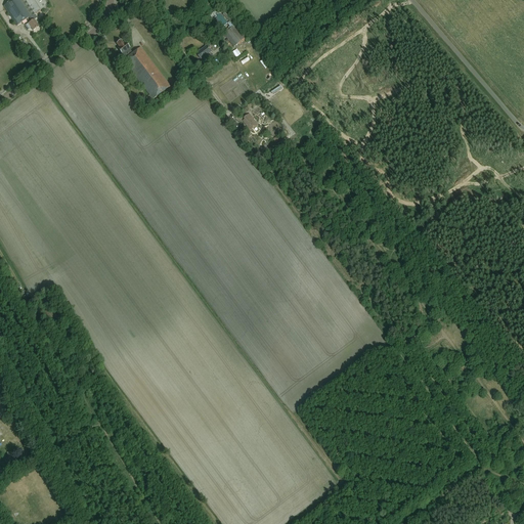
[(35,14),(48,6),(43,0),(12,0),(3,6),(16,27),(27,20),(29,24),(33,31),(39,28),(34,20),(37,18),(35,14)]
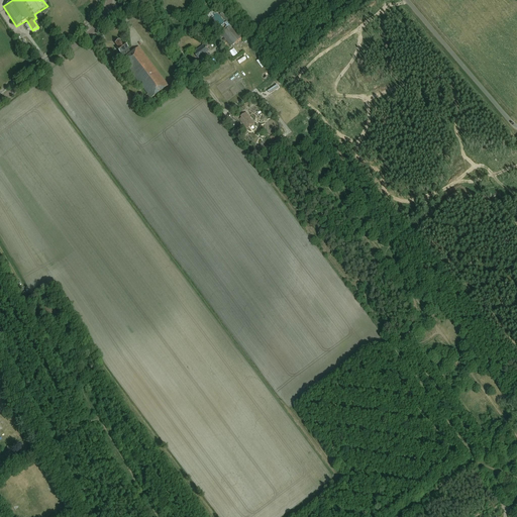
[(213,17),(220,26),(225,23),(215,9),(206,15),(210,19),(213,17)]
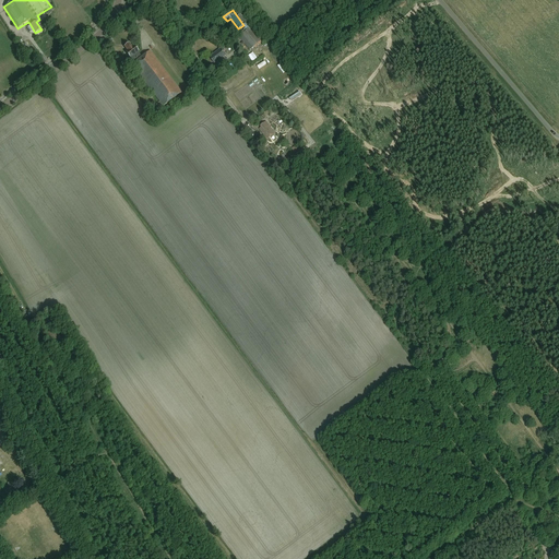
[(253,48),(261,42),(249,28),(242,35),(253,48)]
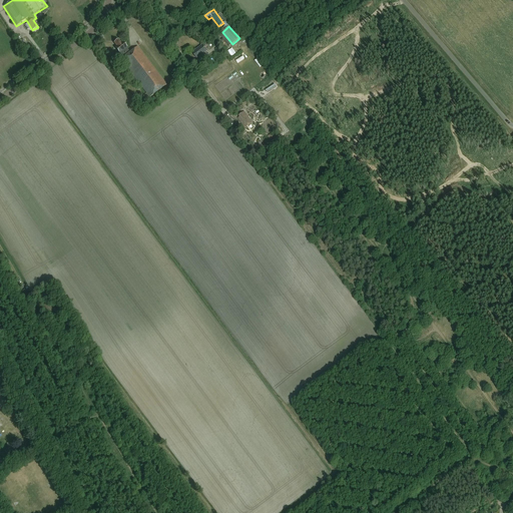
[(118,40),(114,43),(117,47),(115,48),(119,53),(123,58),(120,60),(146,93),(144,95),(147,98),(147,97),(148,98),(166,85),(137,47),(130,53),(126,48),(123,43),(121,44),(118,40)]
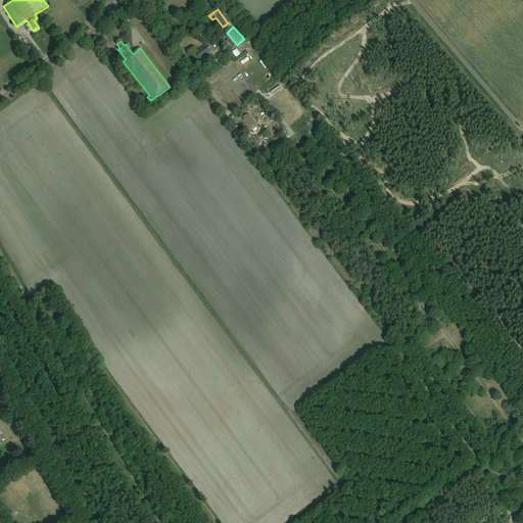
[(200,60),(211,52),(206,46),(196,54),(200,60)]
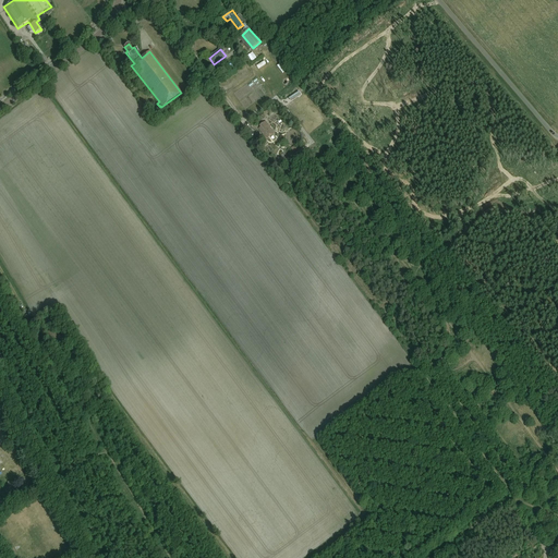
[(253,51),(249,56),(253,61),(257,58),(253,51)]
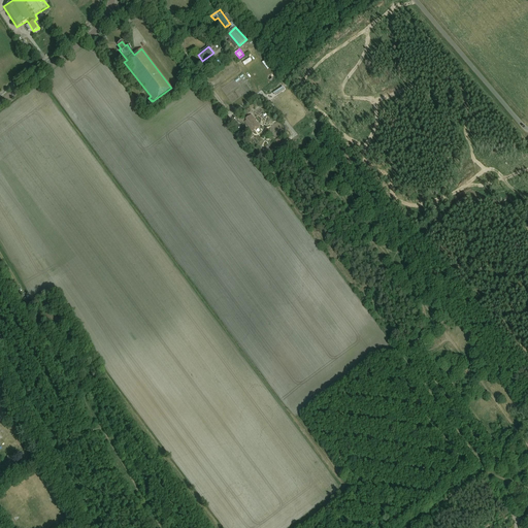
[(253,132),(260,127),(252,116),(245,120),(246,121),(244,122),(253,132)]
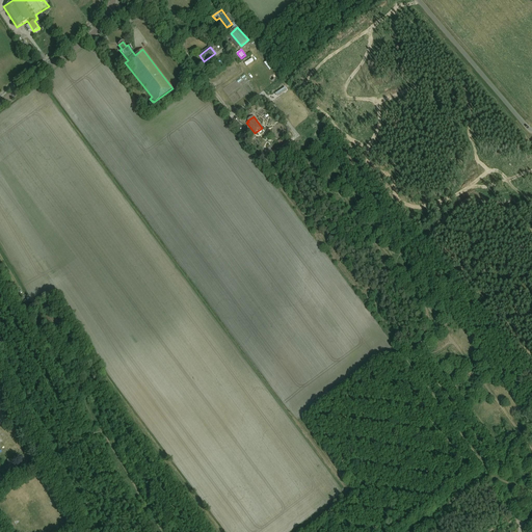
[(245,132),(239,124),(236,127),(242,135),(245,132)]
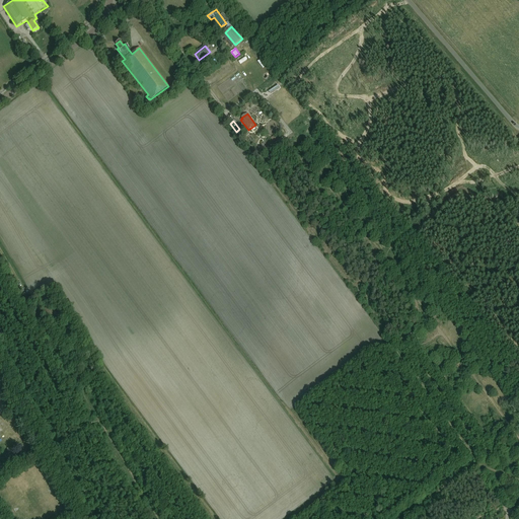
[(52,321),(59,316),(50,303),(45,306),(46,307),(44,308),(52,321)]
